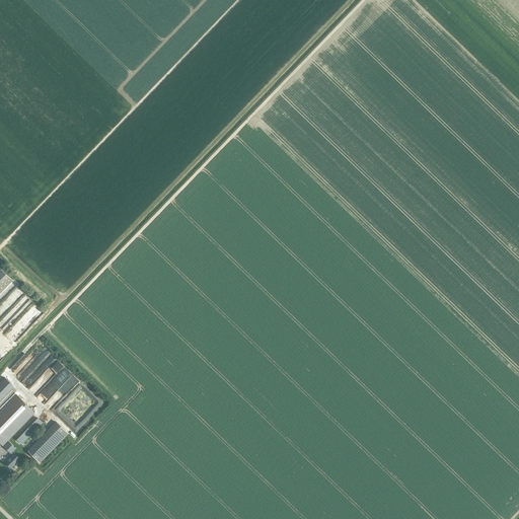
[(0,268),(0,293),(13,280),(0,268)]
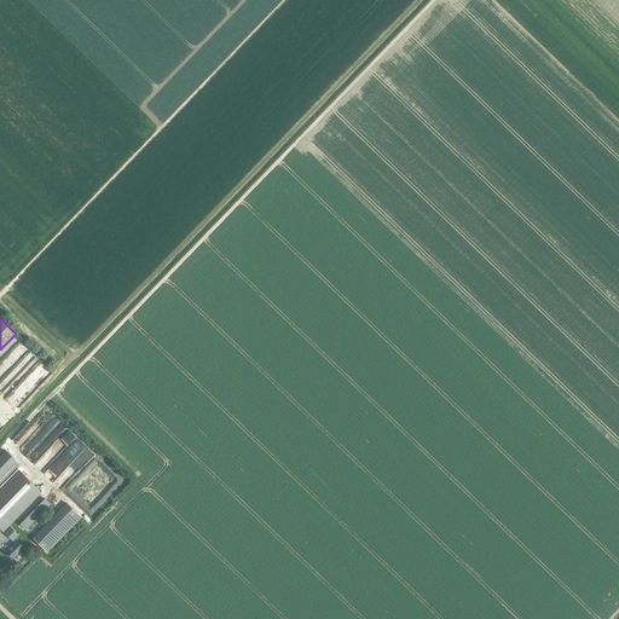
[(17,382),(25,371),(23,369),(13,380),(17,382)]
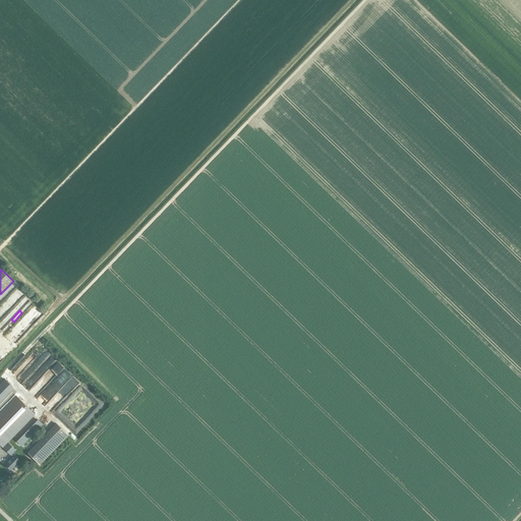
[(0,398),(12,386),(5,379),(0,384),(0,398)]
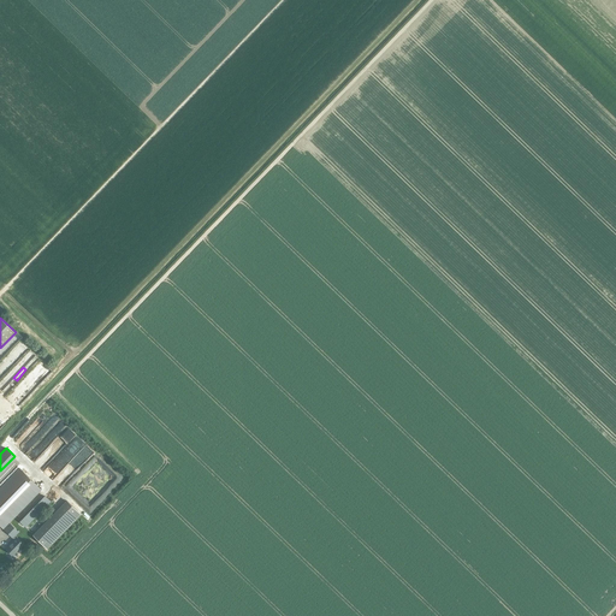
[(76,455),(82,461),(87,457),(81,450),(76,455)]
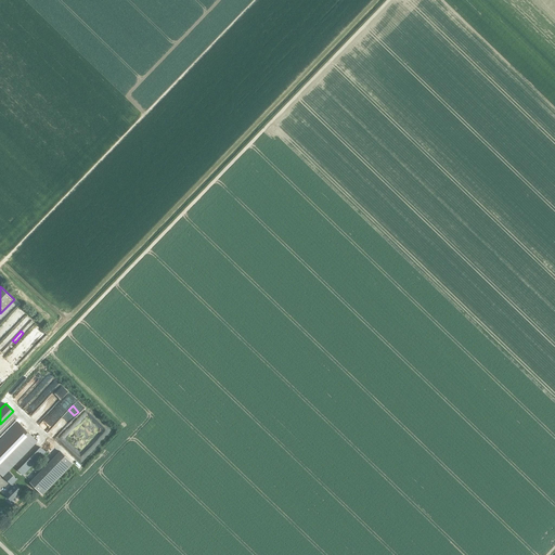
[(81,464),(107,435),(107,430),(87,412),(79,421),(76,424),(76,425),(73,429),(75,430),(74,436),(73,447),(78,452),(86,453),(82,456),(76,455),(79,459),(79,461),(81,464)]
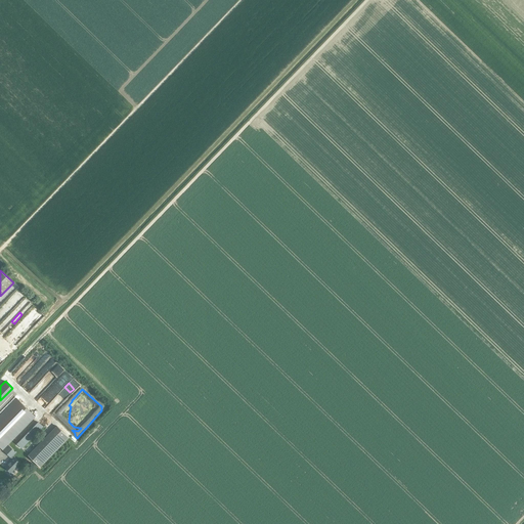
[(35,417),(16,398),(0,415),(0,446),(3,449),(8,444),(35,417)]
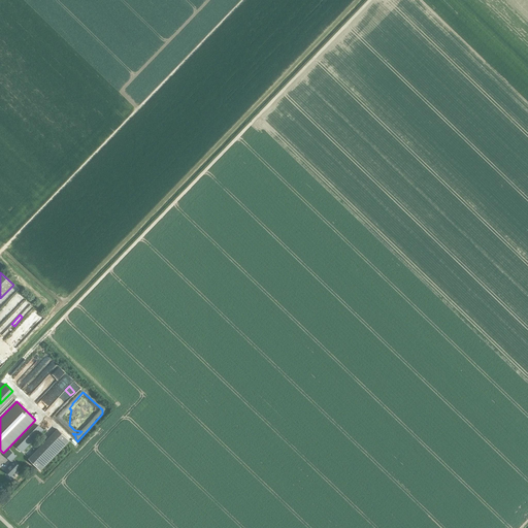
[(17,456),(8,448),(3,453),(12,462),(4,469),(10,475),(20,466),(13,460),(13,461),(12,460),(17,456)]
